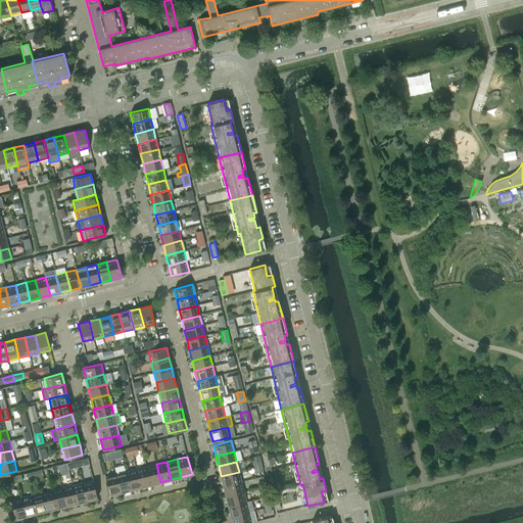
[(156,464),(146,467),(150,484),(160,482),(156,464)]
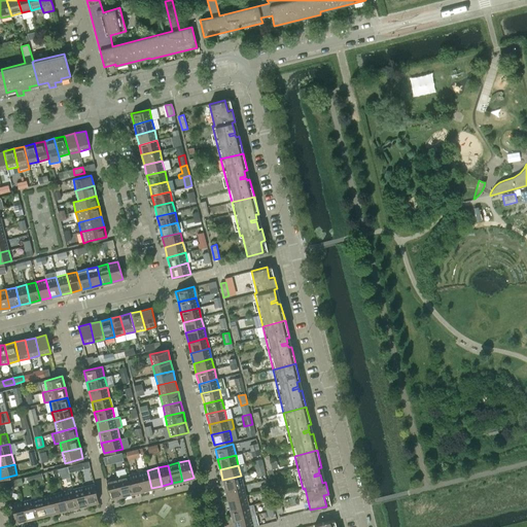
[(147,470),(137,472),(142,491),(151,488),(147,470)]
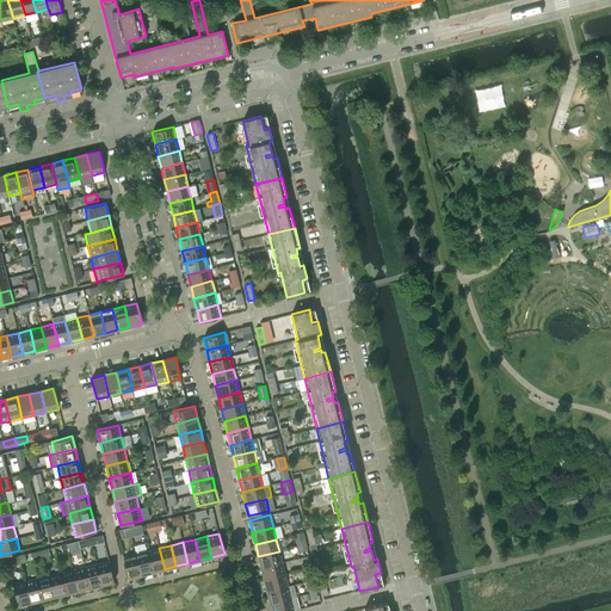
[(159,548),(147,551),(153,572),(165,569),(159,548)]
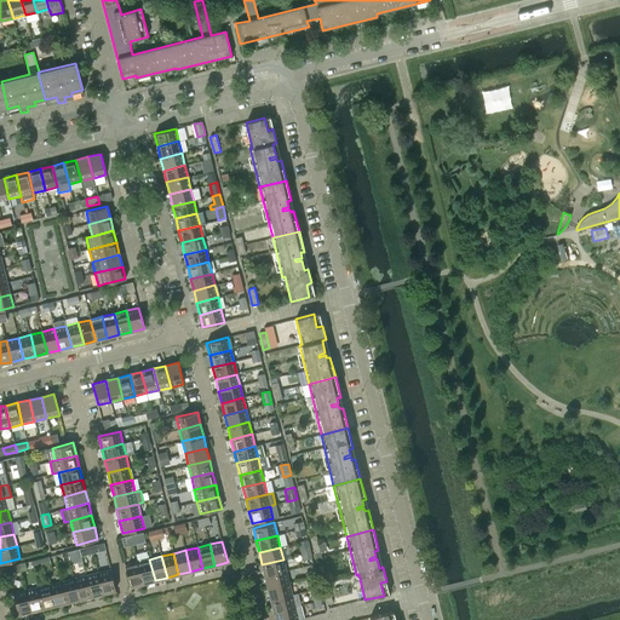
[(155,580),(149,560),(137,562),(143,584),(155,580)]
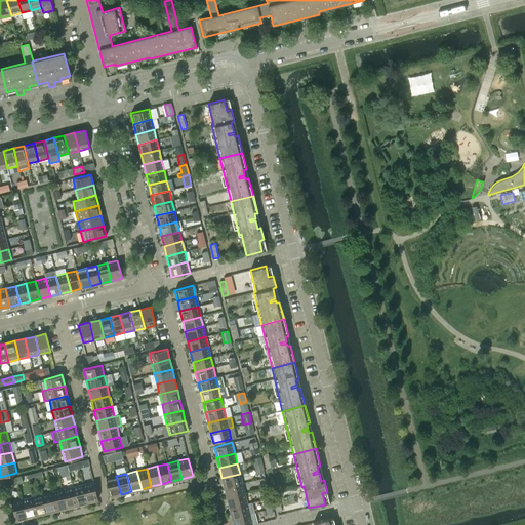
[(242,483),(240,474),(221,478),(225,488),(242,483)]
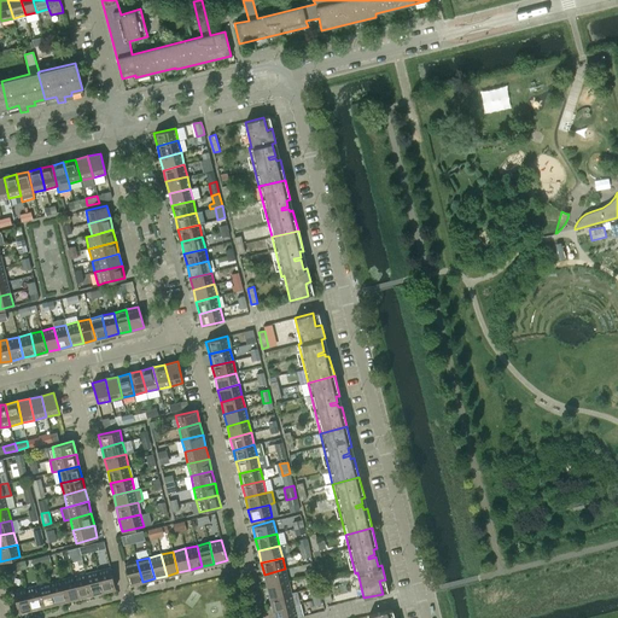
[(136,560),(124,564),(129,584),(143,582),(136,560)]
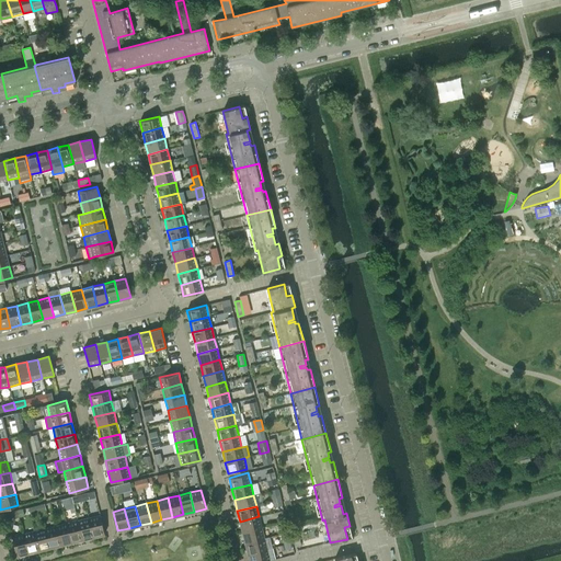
[(100,515),(89,517),(93,537),(104,534),(100,515)]
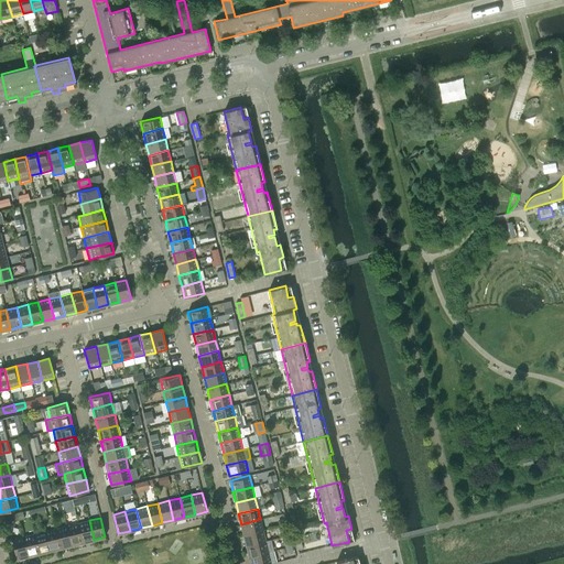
[(260,519),(241,524),(243,535),(263,530),(260,519)]
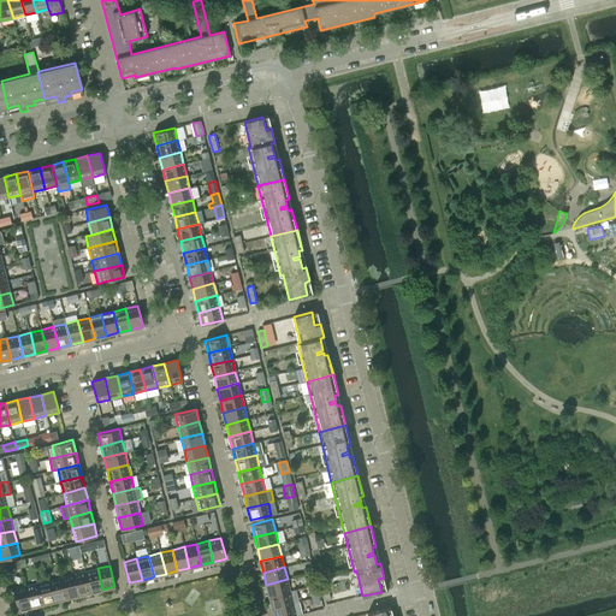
[(102,590),(98,568),(86,572),(90,592),(102,590)]
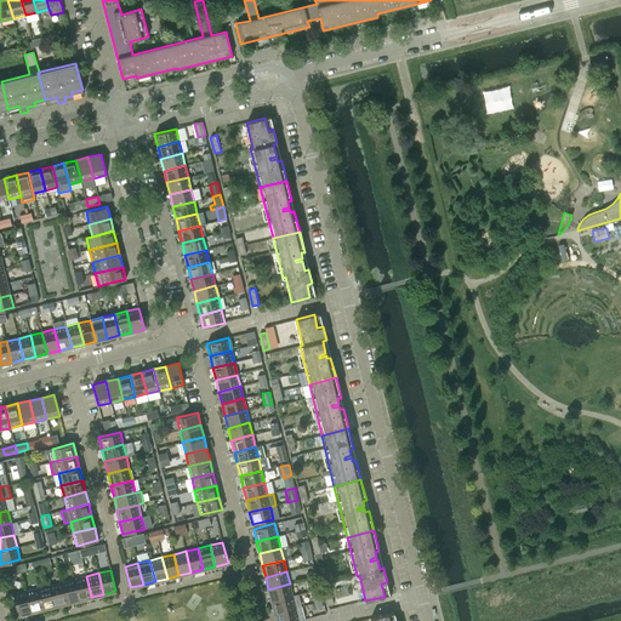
[(86,576),(74,579),(79,600),(91,597),(86,576)]
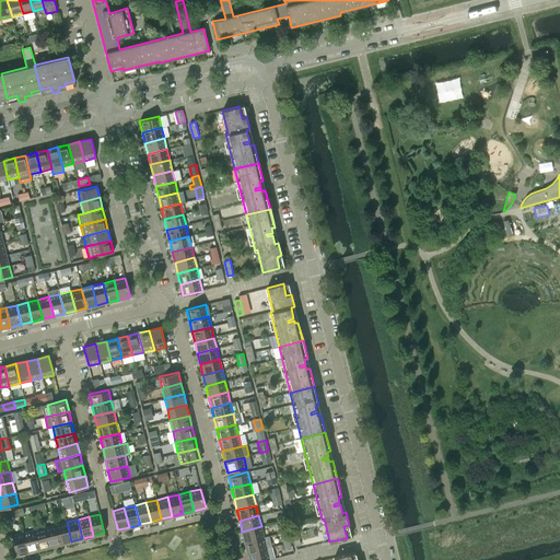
[(71,541),(67,522),(56,525),(60,544),(71,541)]
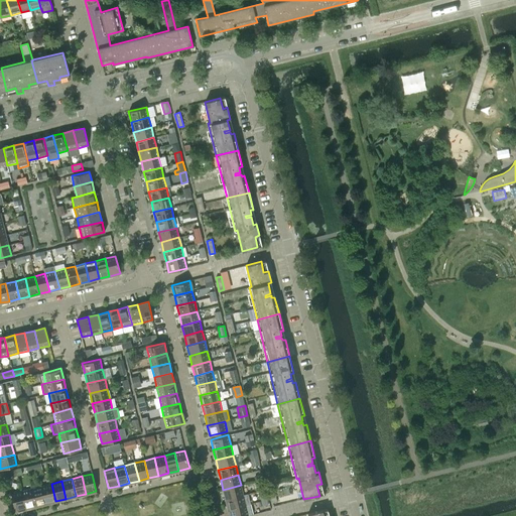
[(55,501),(51,484),(41,486),(45,504),(55,501)]
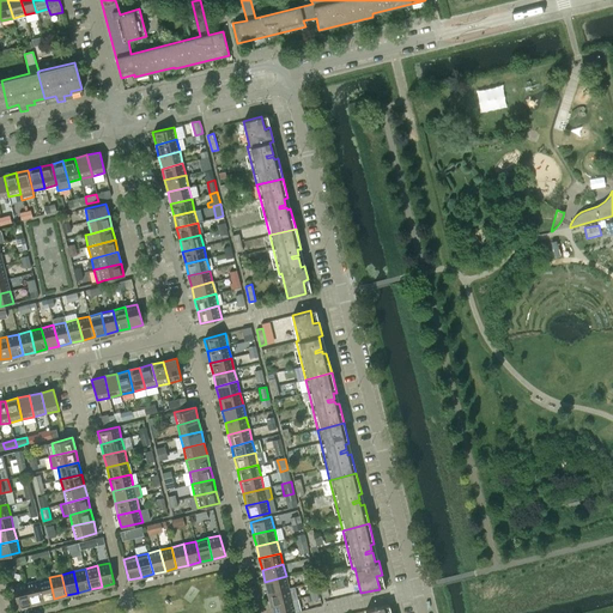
[(286,576),(265,582),(267,594),(289,588),(286,576)]
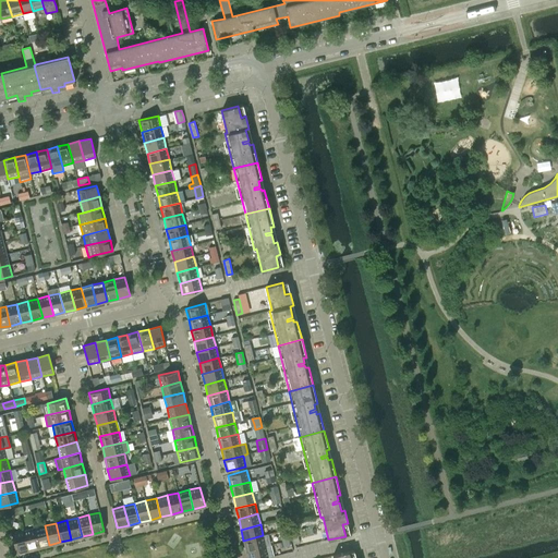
[(49,545),(45,525),(34,529),(39,547),(49,545)]
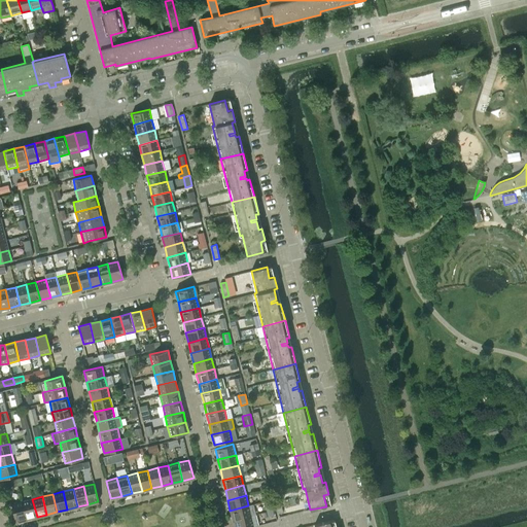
[(279,498),(274,499),(278,514),(283,513),(279,498)]
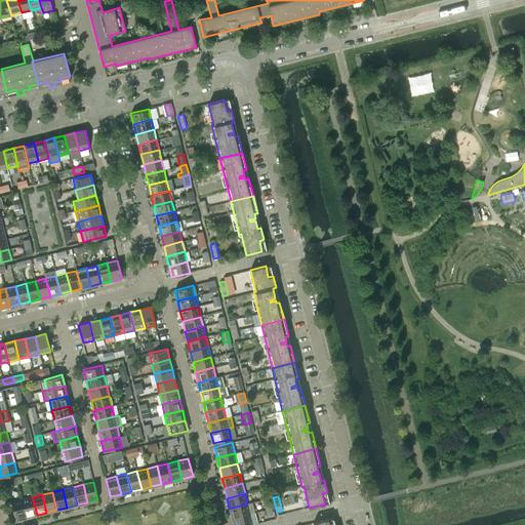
[(32,497),(22,499),(27,518),(37,515),(32,497)]
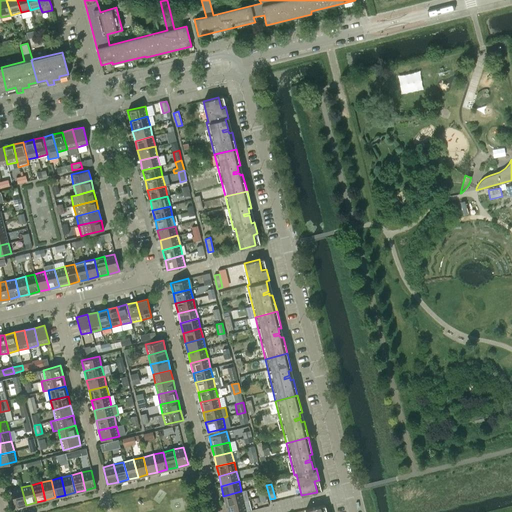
[(26,505),(21,487),(11,490),(15,507),(26,505)]
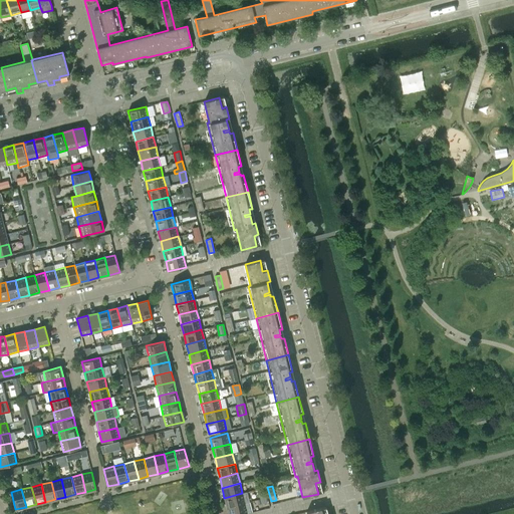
[(247,492),(242,493),(224,498),(227,507),(249,502),(247,492)]
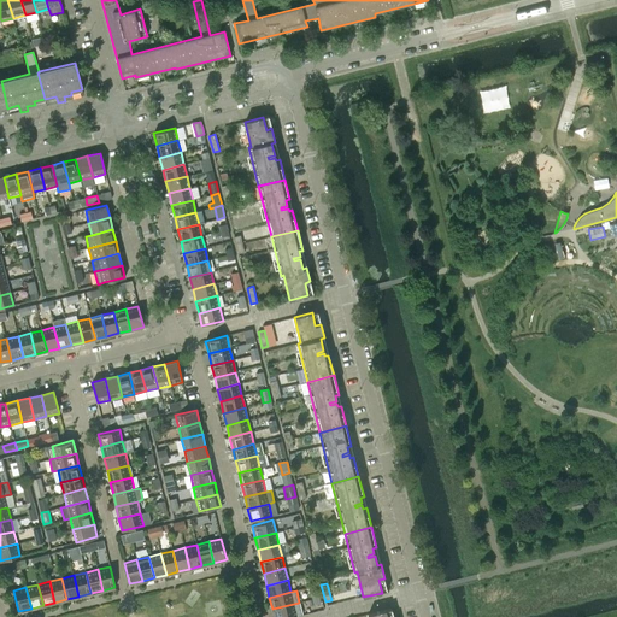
[(299,603),(272,609),(274,616),(293,616),(303,615),(299,603)]
